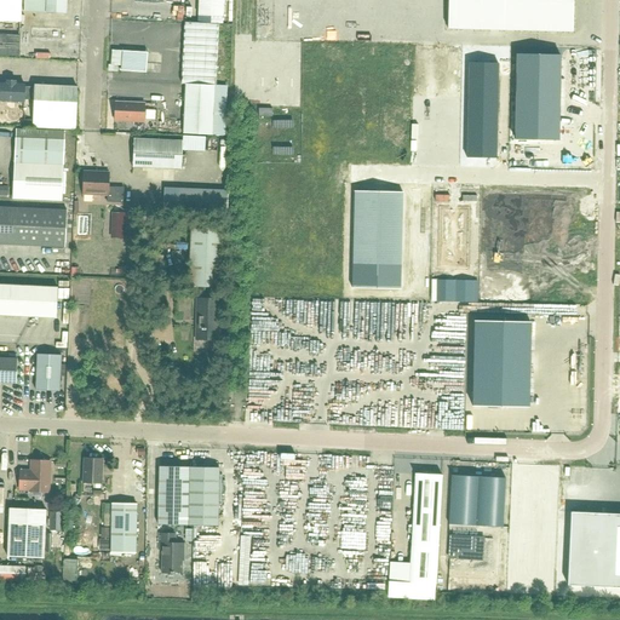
[(0,0),(0,23),(21,24),(22,0),(0,0)]
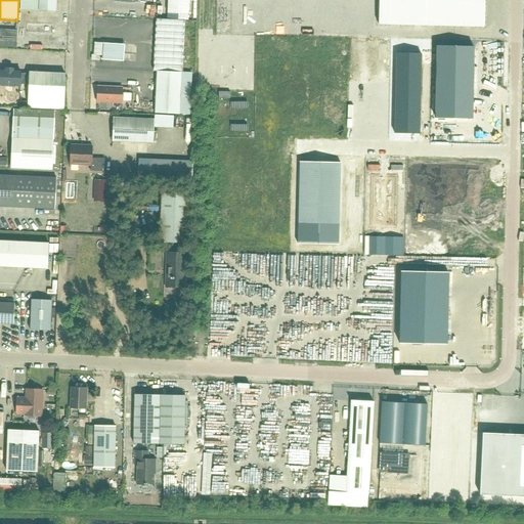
[(20,0),(19,10),(55,12),(55,0),(20,0)]
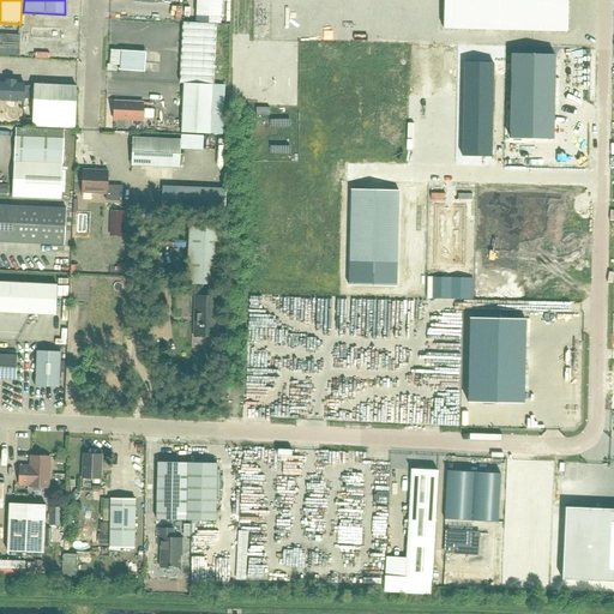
[(196,0),(196,6),(196,24),(220,25),(220,0),(196,0)]
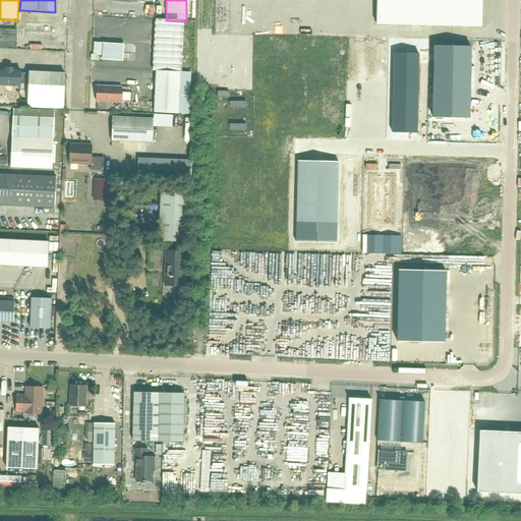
[(481,0),(377,0),(375,24),(480,27),(481,0)]
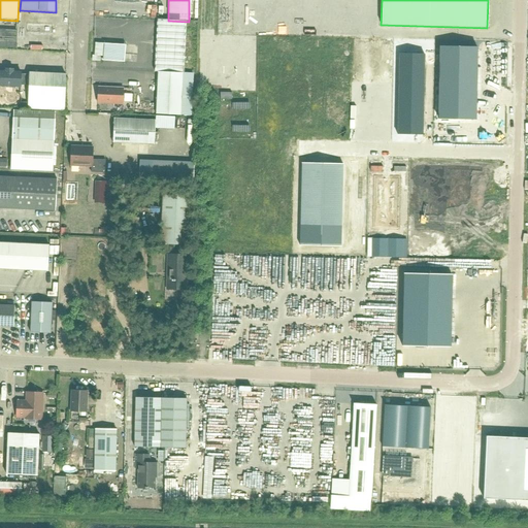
[(186,22),(158,20),(155,72),(157,72),(156,114),(180,116),(186,22)]
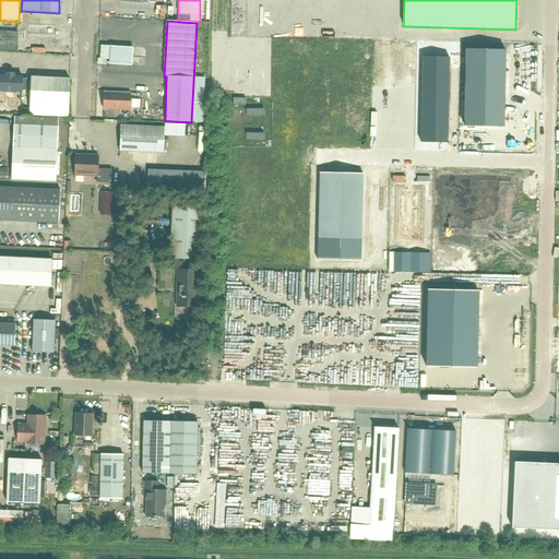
[(120,48),(100,46),(99,59),(98,59),(97,64),(106,66),(106,59),(109,59),(108,64),(119,64),(120,48)]
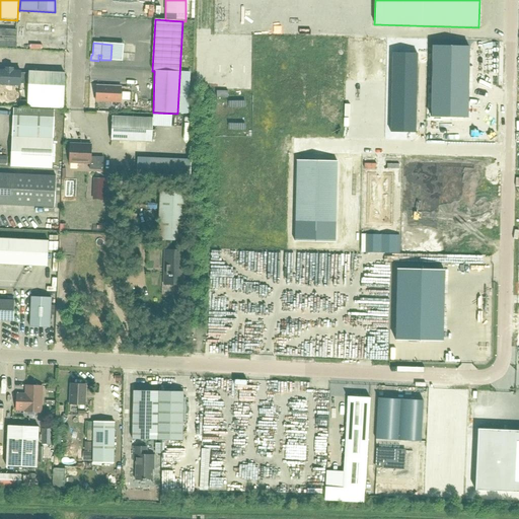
[(443,46),(441,117),(476,117),(478,47),(443,46)]
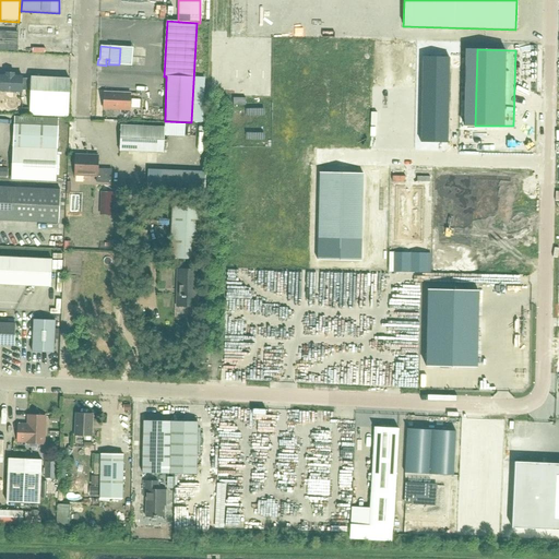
[(423,57),(420,143),(448,143),(449,58),(423,57)]
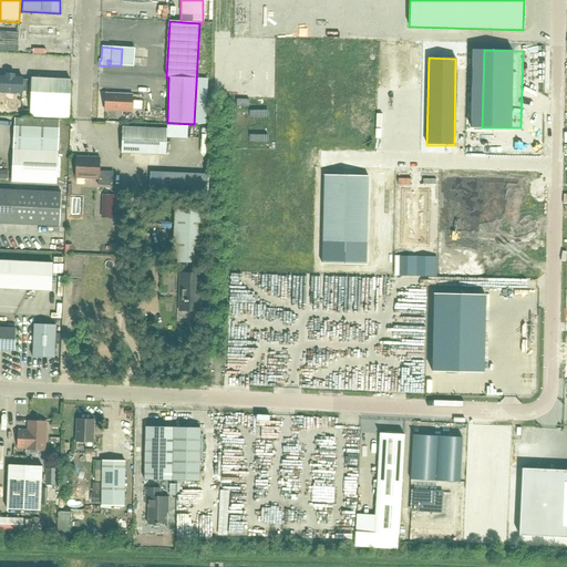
[(14,75),(6,74),(6,76),(0,75),(0,93),(21,94),(21,92),(31,92),(30,117),(69,119),(70,80),(31,78),(31,80),(22,80),(22,78),(14,78),(14,75)]
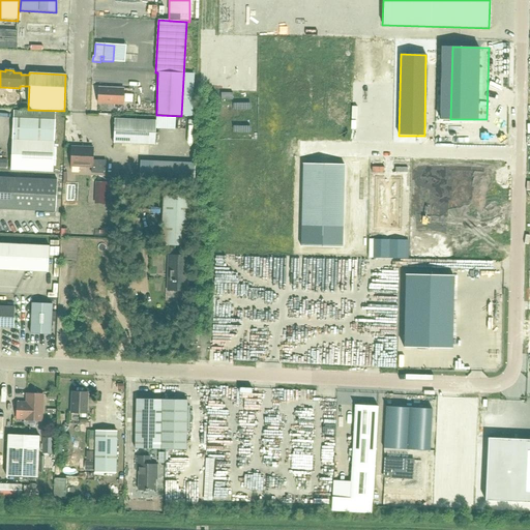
[(123,89),(98,88),(98,104),(123,105),(123,89)]
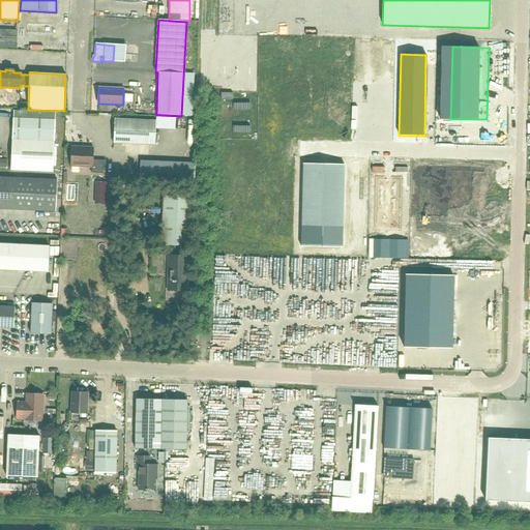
[(55,120),(13,118),(12,140),(54,141),(55,120)]
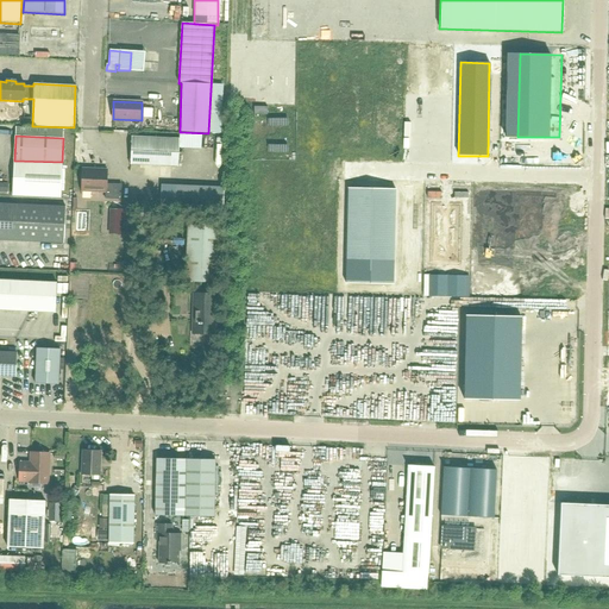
[(180,139),(131,137),(130,165),(177,168),(180,139)]
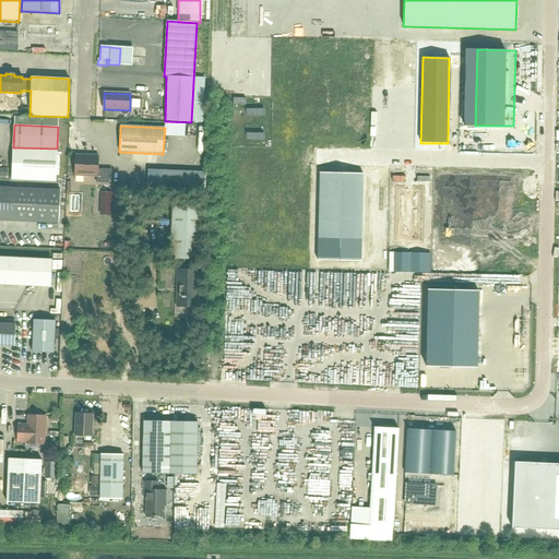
[(57,150),(13,147),(11,180),(56,182),(57,150)]
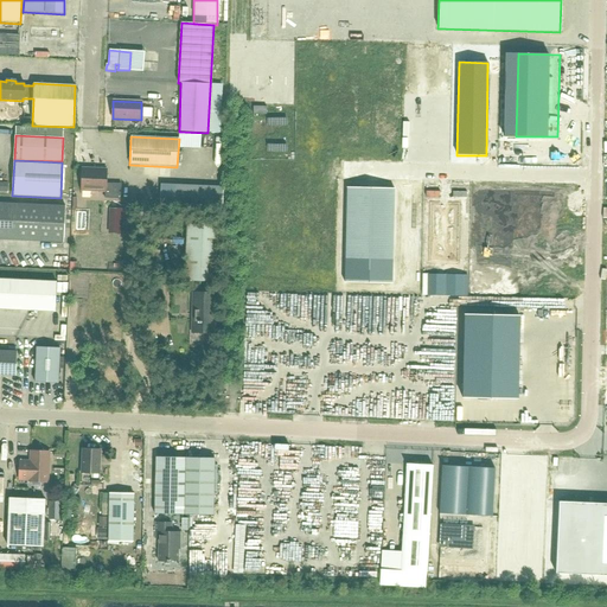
[(107,170),(82,168),(81,191),(104,192),(104,198),(121,199),(121,184),(106,184),(107,170)]
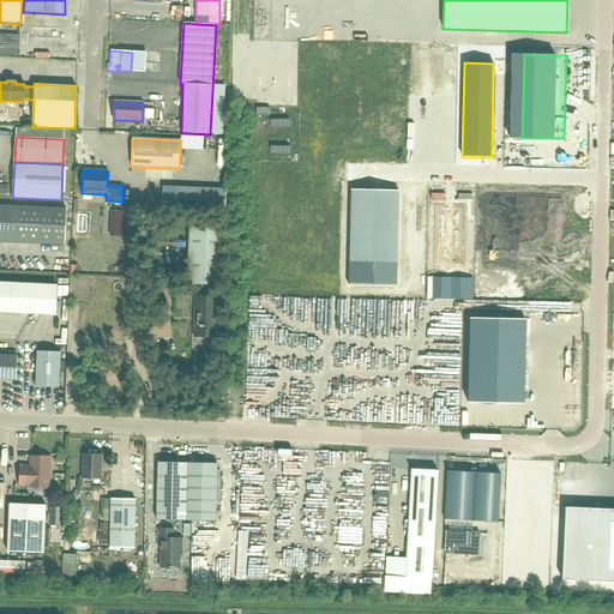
[(350,185),(349,281),(397,282),(398,186),(350,185)]
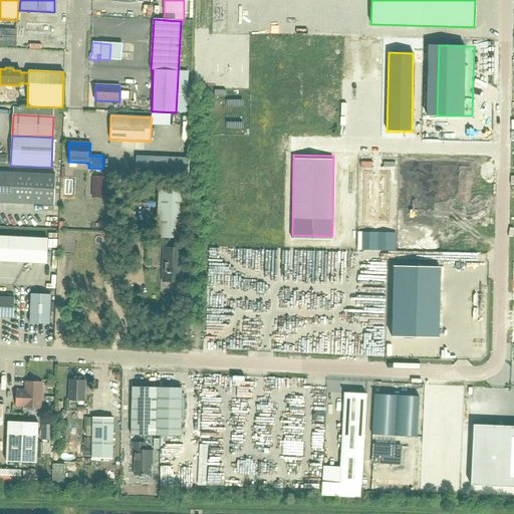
[(55,175),(0,172),(0,203),(54,206),(55,175)]
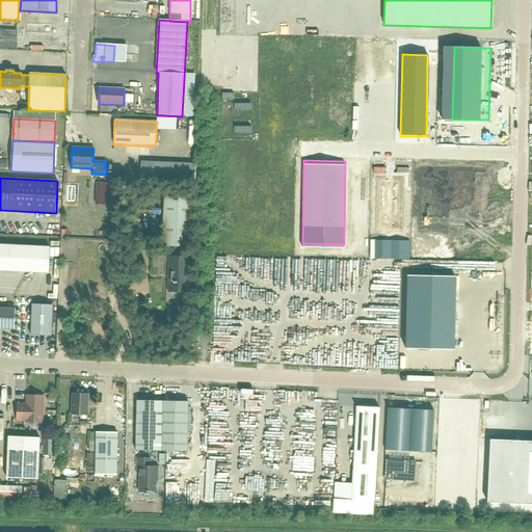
[(98,182),(98,191),(107,191),(108,182),(98,182)]
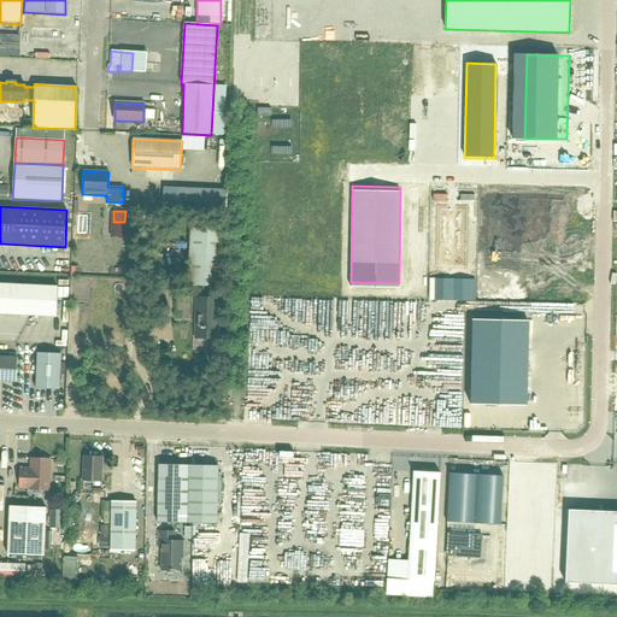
[(124,224),(112,224),(112,238),(124,238),(124,224)]
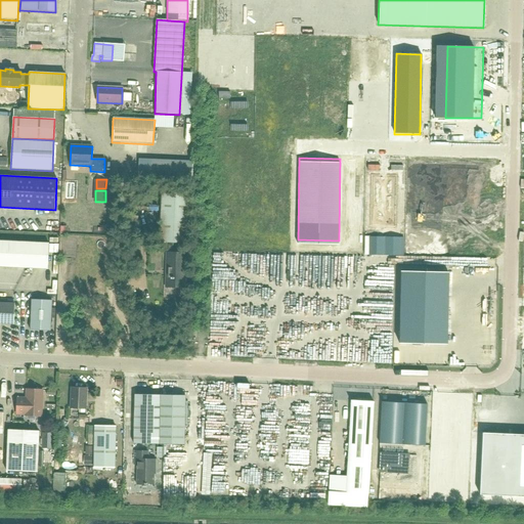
[(189,192),(162,190),(159,243),(186,244),(189,192)]
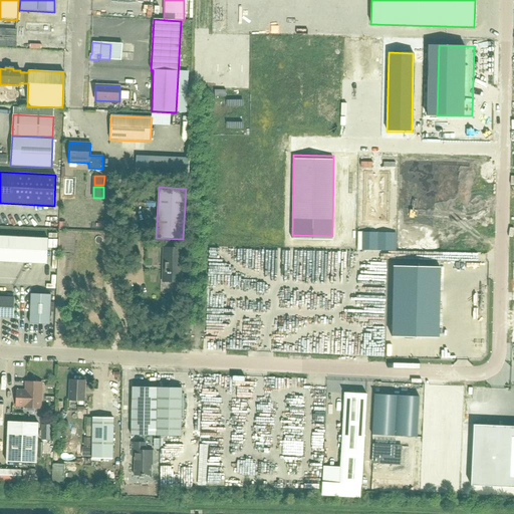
[(47,239),(0,236),(0,261),(46,264),(47,239)]
